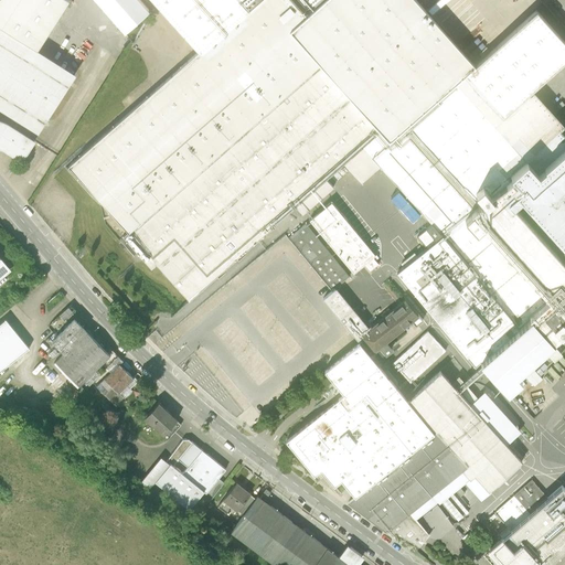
[(0,0),(0,29),(36,52),(64,9),(70,0),(68,0),(0,0)]
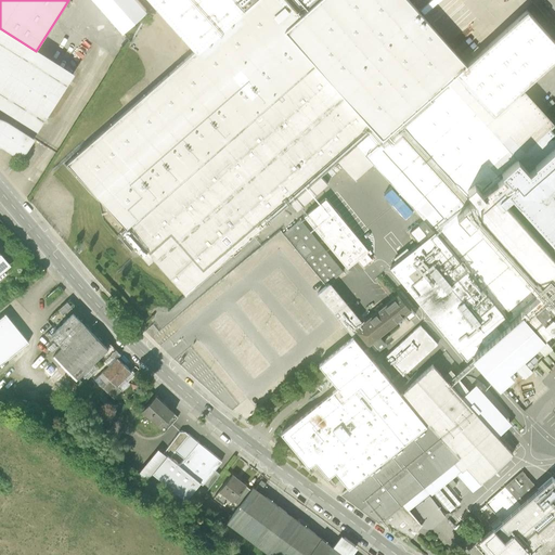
[(68,0),(63,9),(69,12),(76,0),(68,0)]
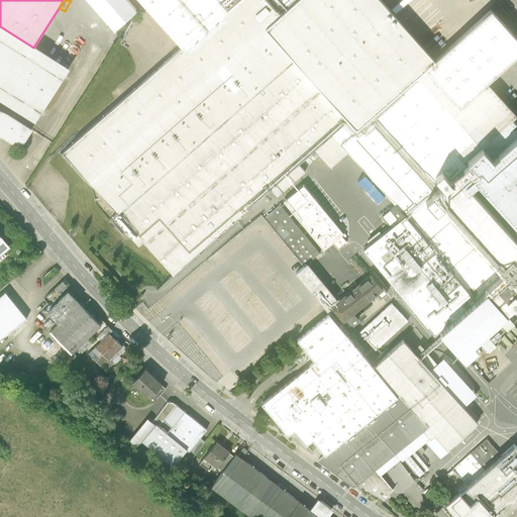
[(63,156),(117,216),(293,60),(264,28),(280,13),(267,0),(234,0),(183,46),(63,156)]
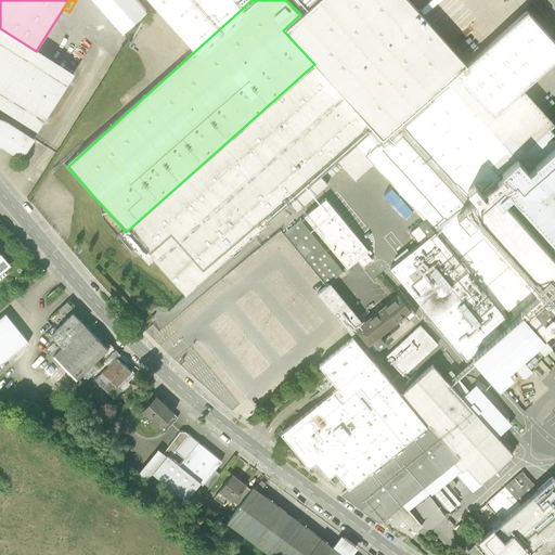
[(147,12),(137,0),(93,0),(123,33),(147,12)]
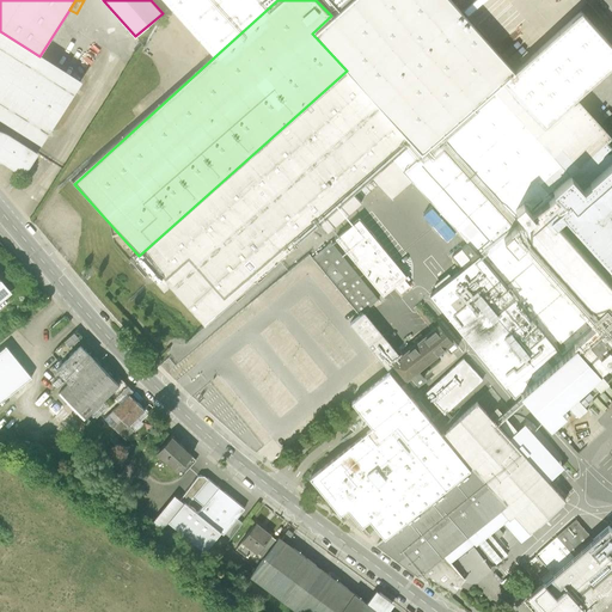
[(166,0),(216,55),(277,0),(166,0)]
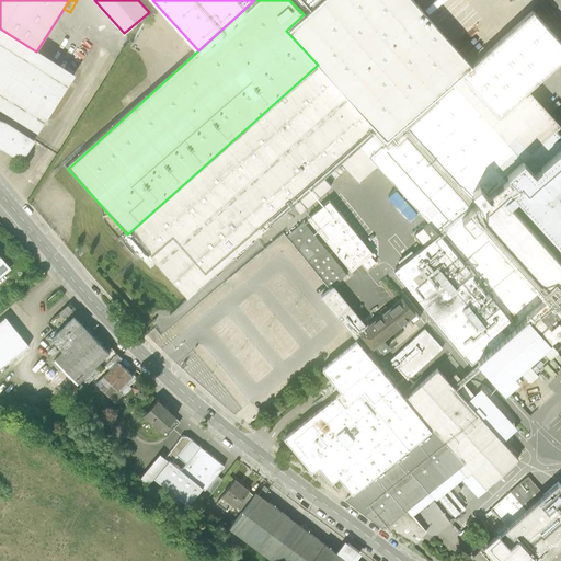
[(320,0),(304,14),(286,31),(318,65),(379,132),(388,141),(455,83),(471,66),(413,0),(320,0)]
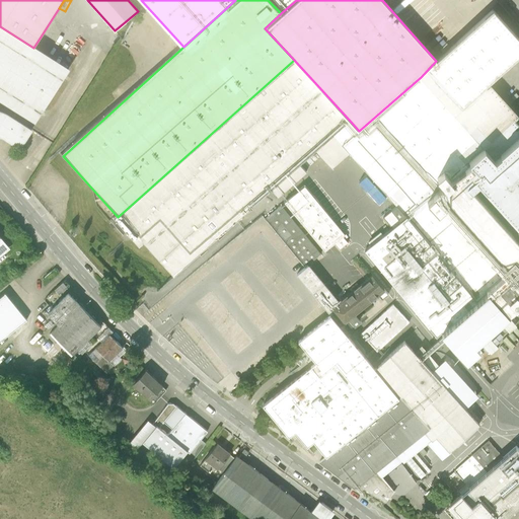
[(268,0),(281,13),(296,0),(268,0)]
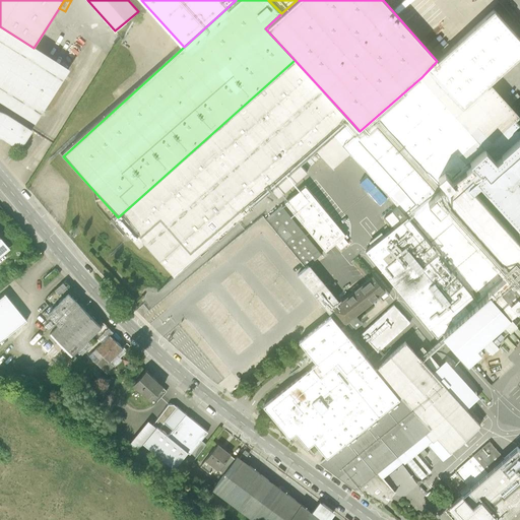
[(519,56),(519,38),(494,9),(437,61),(421,77),(484,149),(495,159),(519,136),(519,116),(490,83),(519,56)]
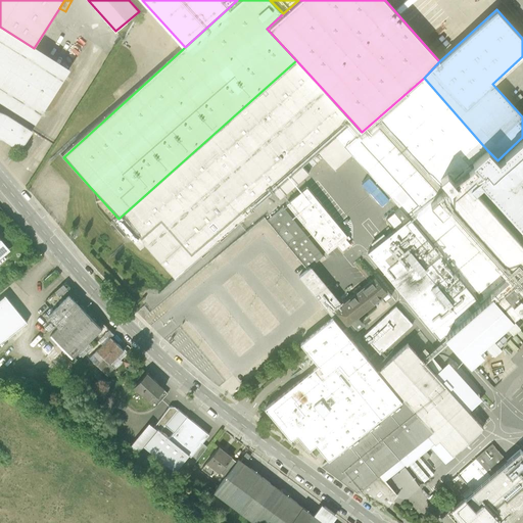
[(0,103),(35,126),(69,72),(34,48),(0,27),(0,103)]
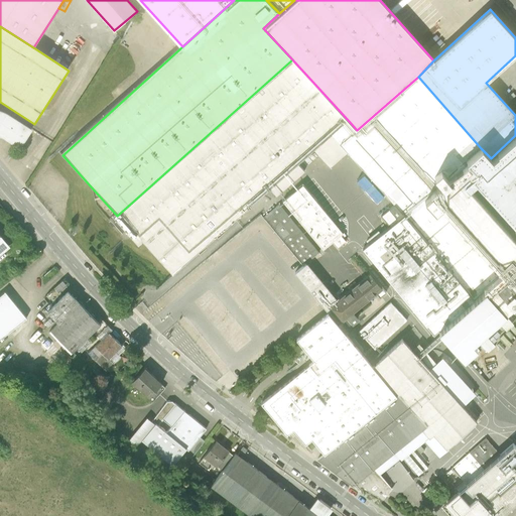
[(349,121),(292,59),(117,216),(113,220),(138,249),(143,246),(172,279),(271,191),(277,199),(305,173),(299,166),(315,152),(349,121)]
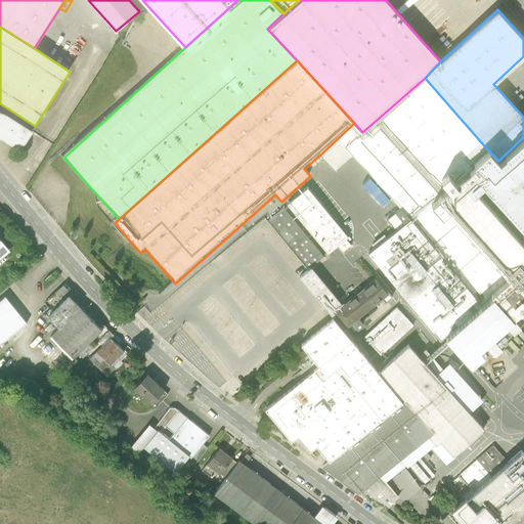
[(362,132),(346,147),(354,156),(398,208),(407,219),(439,192),(475,162),(488,150),(425,78),(362,132)]
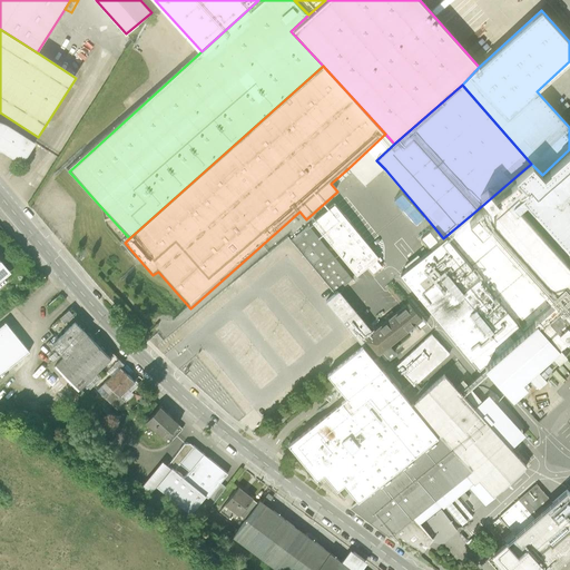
[(0,149),(2,150),(5,151),(22,163),(33,144),(6,126),(0,123),(0,149)]
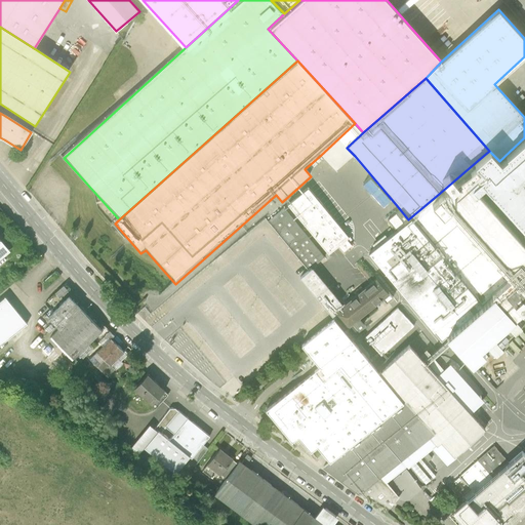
[(355,123),(321,155),(336,171),(355,156),(347,148),(363,132),(355,123)]
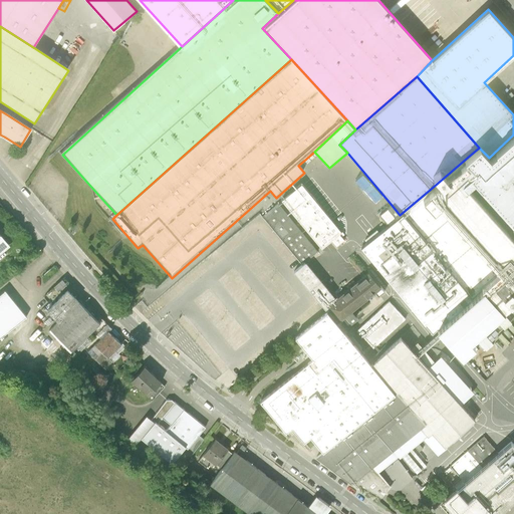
[(513,135),(489,158),(479,148),(466,159),(475,170),(463,181),(468,186),(475,180),(513,223),(513,232),(513,233),(513,234),(513,135)]
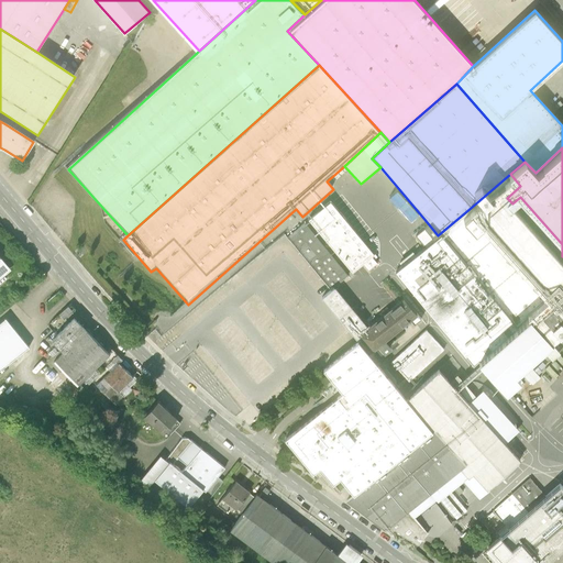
[(550,296),(562,285),(562,260),(512,203),(507,198),(520,186),(510,174),(472,207),(550,296)]
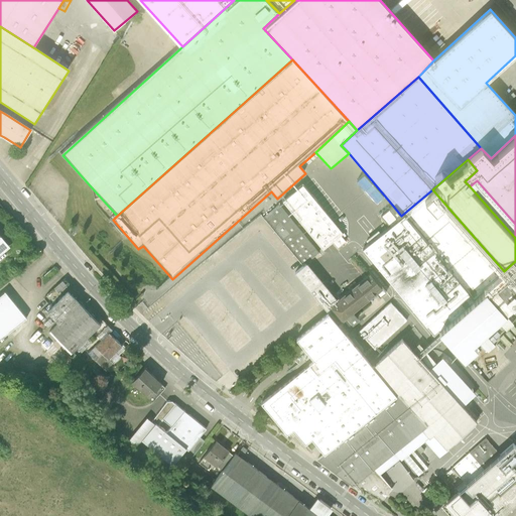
[(303,185),(282,203),(324,251),(333,243),(338,249),(346,242),(341,236),(344,234),(303,185)]
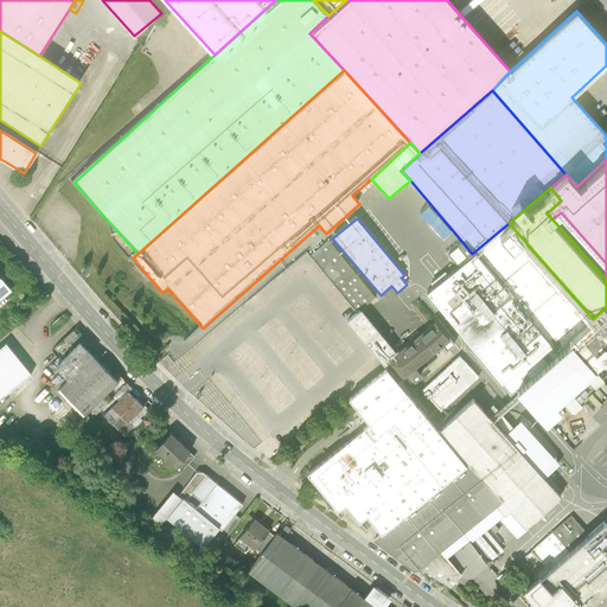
[(557,352),(593,319),(509,223),(472,254),(557,352)]
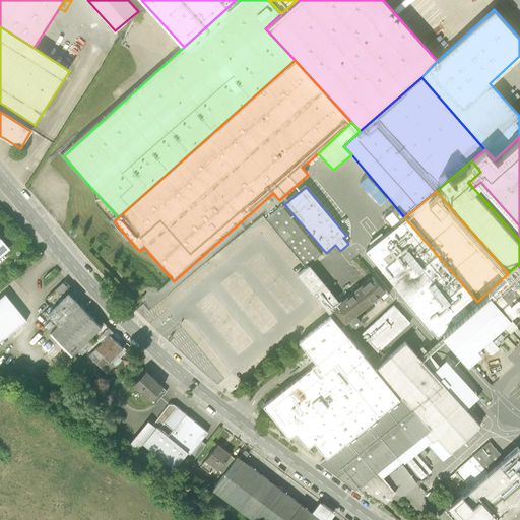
[(282,206),(266,220),(306,269),(311,265),(322,256),(282,206)]
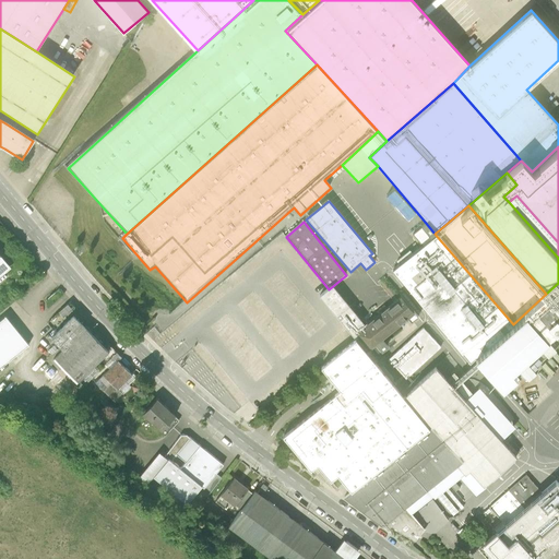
[(430,238),(435,234),(425,222),(420,226),(430,238)]
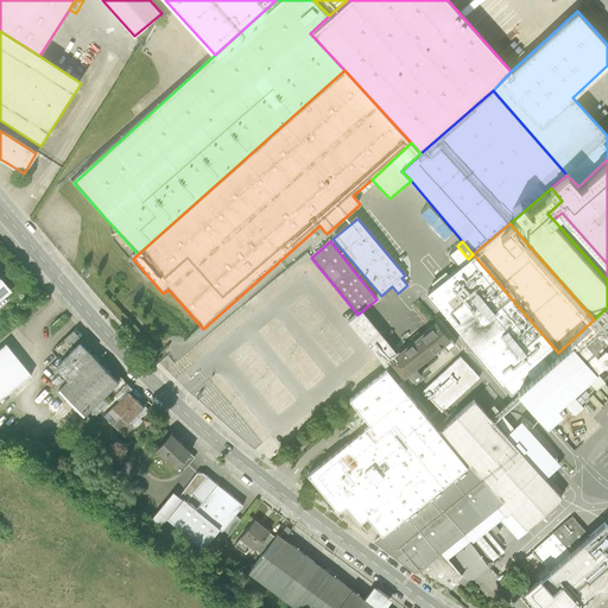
[(468,259),(425,295),(510,394),(515,390),(558,353),(473,254),(468,259)]
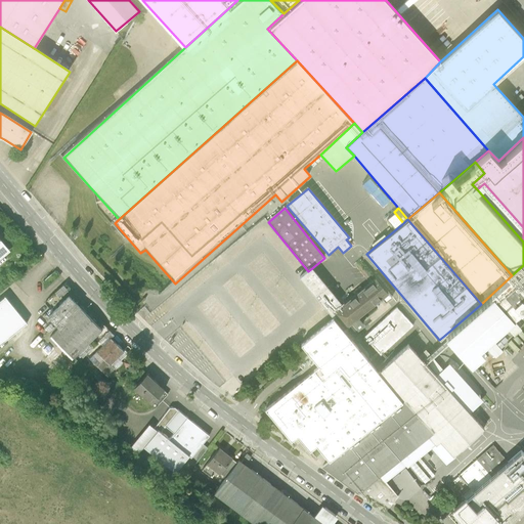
[(0,258),(9,251),(0,239),(0,258)]
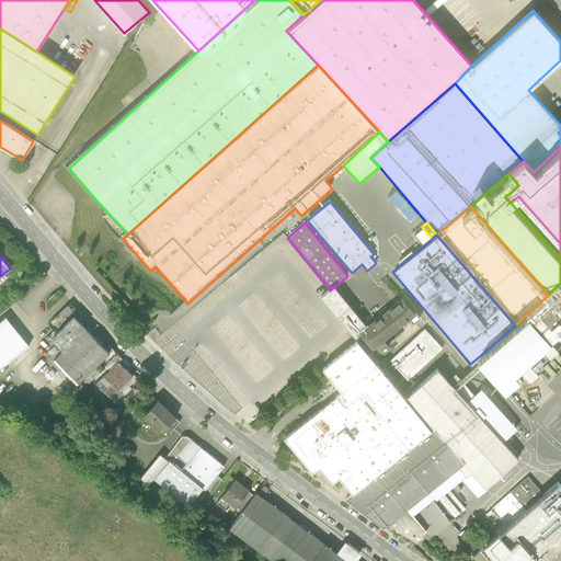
[(560,310),(560,284),(548,295),(560,310)]
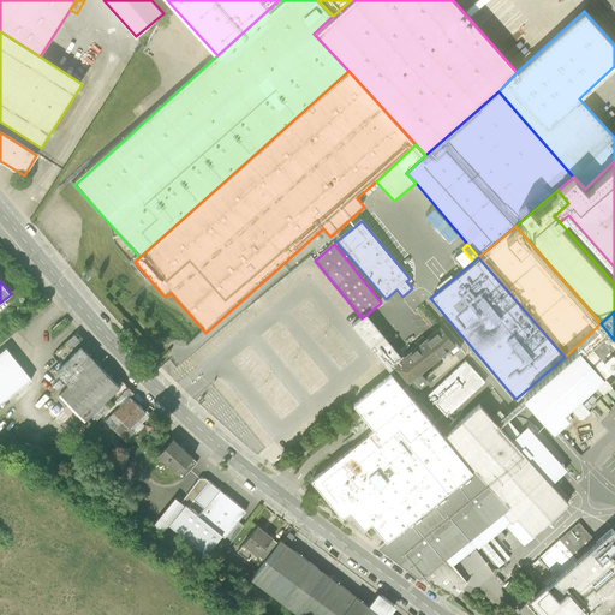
[(362,318),(353,327),(389,370),(390,369),(394,374),(406,388),(416,380),(423,374),(448,352),(458,344),(443,326),(404,358),(368,314),(362,318)]
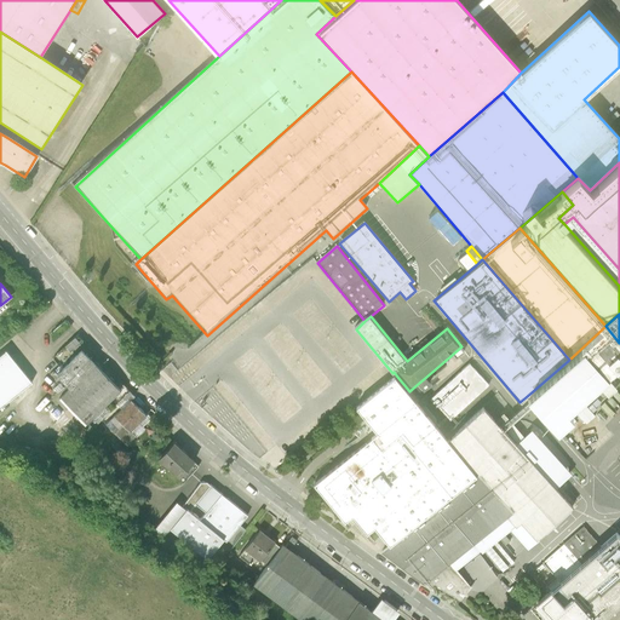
[(569,360),(526,397),(557,432),(560,431),(573,418),(567,412),(597,386),(601,390),(610,382),(607,377),(619,363),(619,343),(606,326),(569,360)]
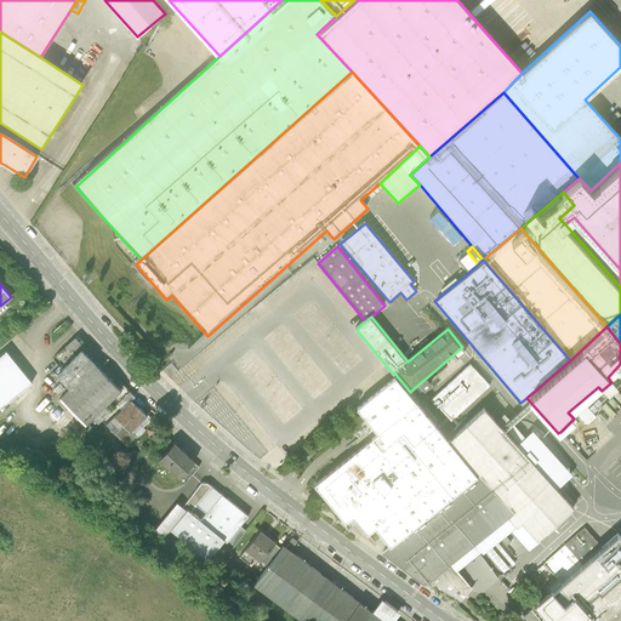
[(72,340),(66,346),(72,353),(78,347),(72,340)]
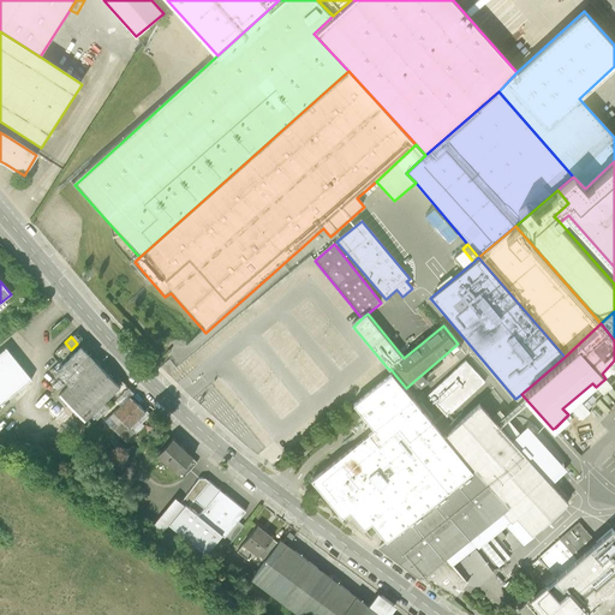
[(461,350),(458,344),(448,352),(449,354),(452,352),(454,356),(461,350)]
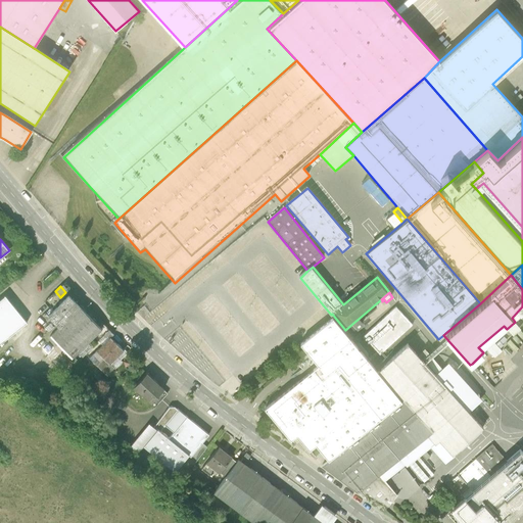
[(0,343),(27,323),(5,296),(0,300),(0,350),(1,349),(0,347),(0,343)]
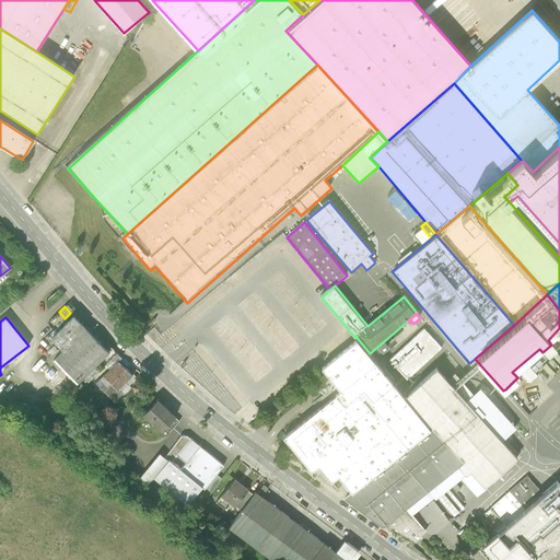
[(63,352),(54,361),(77,386),(109,353),(73,318),(59,333),(51,340),(63,352)]
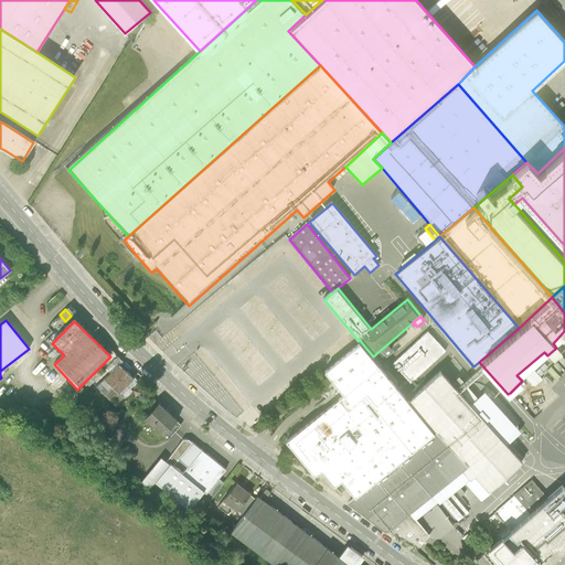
[(356,499),(437,434),(411,402),(373,356),(362,343),(328,371),(332,376),(347,394),(334,404),(288,443),(316,478),(322,472),(334,488),(342,481),(356,499)]
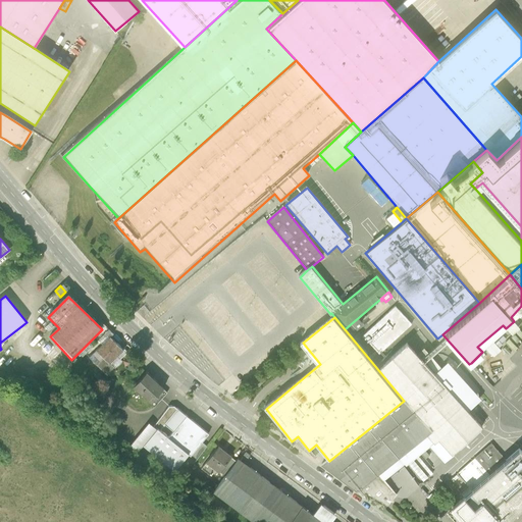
[(365,324),(359,317),(353,322),(359,329),(365,324)]
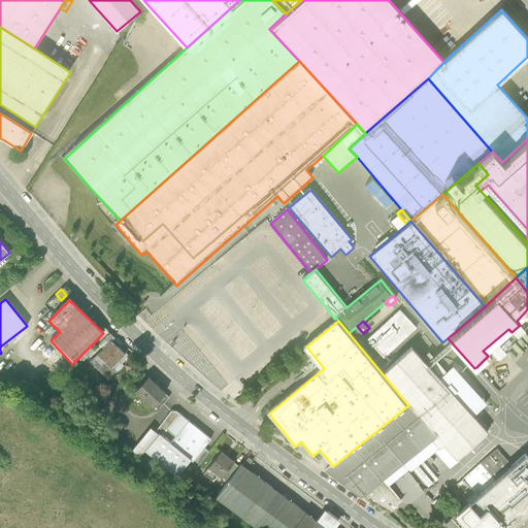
[(111,343),(91,364),(104,376),(107,372),(111,376),(116,372),(111,369),(125,356),(111,343)]
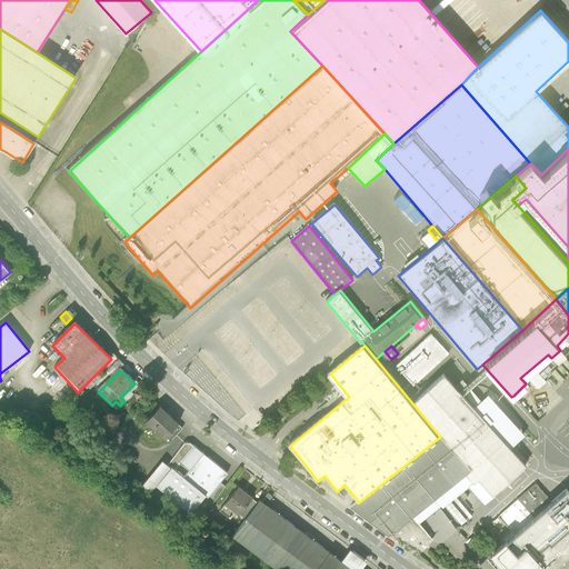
[(447,375),(413,405),(440,437),(441,436),(472,471),(467,476),(476,483),(480,480),(495,497),(529,467),(513,448),(476,407),(457,386),(447,375)]
